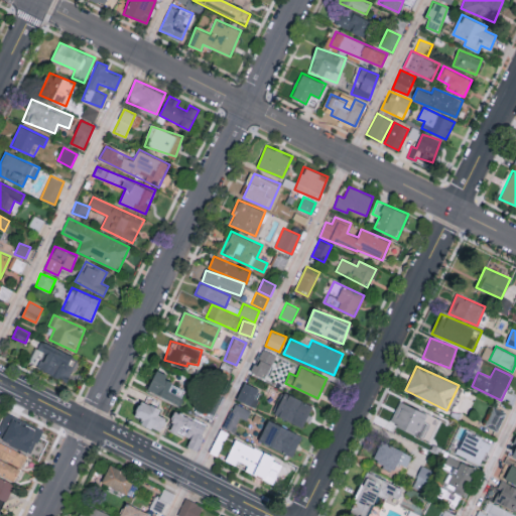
[(179,405),(186,389),(164,379),(167,374),(156,369),(147,390),(179,405)]
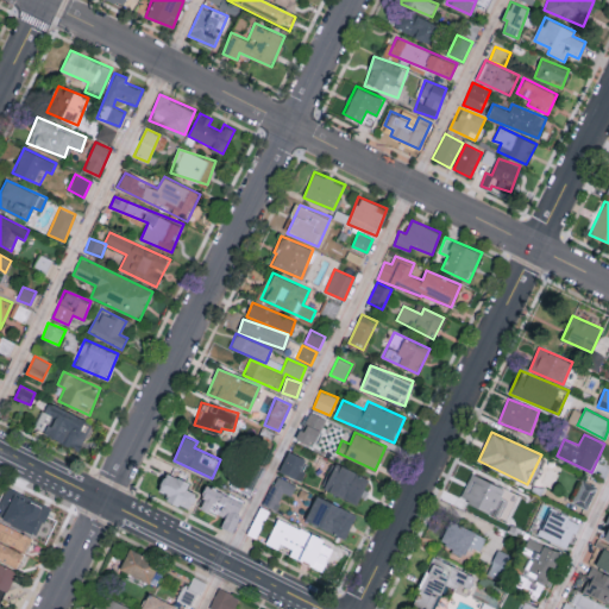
[(306,458),(288,451),(278,471),(301,481),(306,471),(301,470),(306,458)]
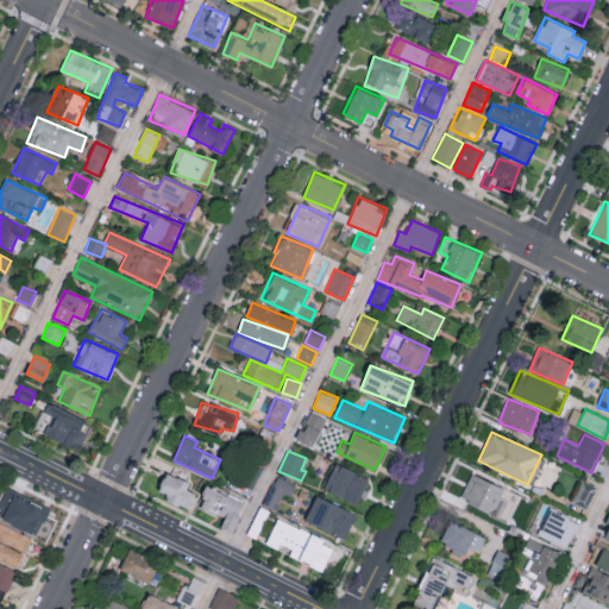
[(359,504),(370,478),(334,463),(324,490),(359,504)]
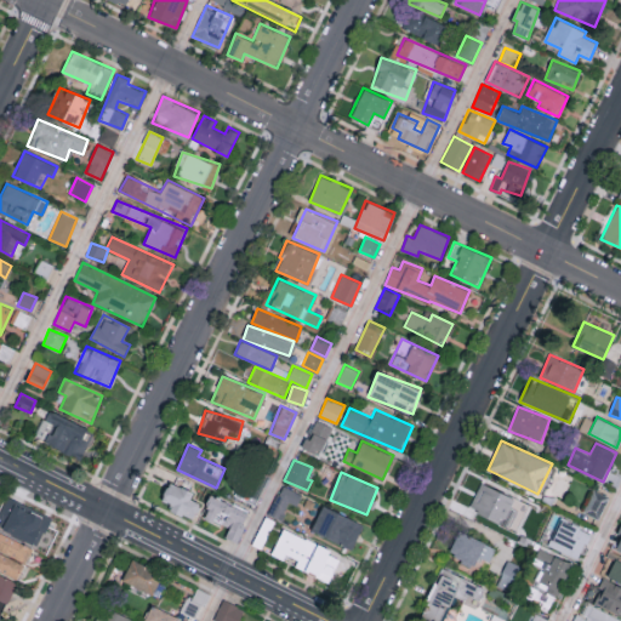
[(171,503),(170,508),(193,519),(200,503),(189,499),(193,491),(170,480),(160,499),(171,503)]
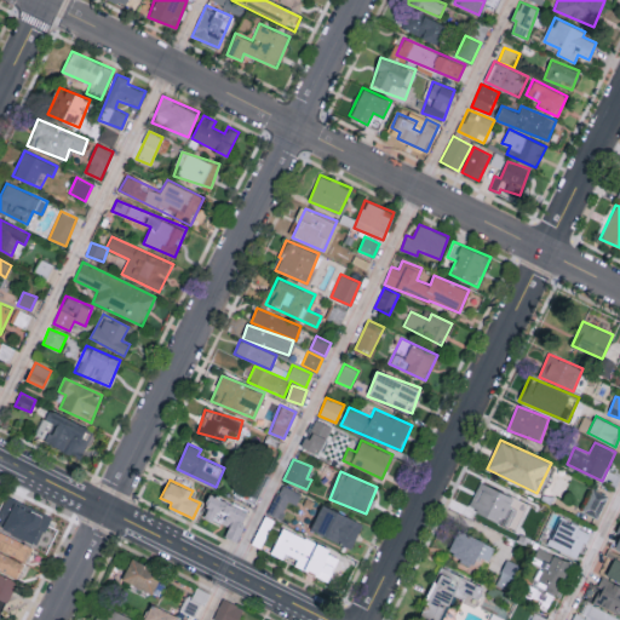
[(518,527),(527,499),(477,483),(469,511),(518,527)]
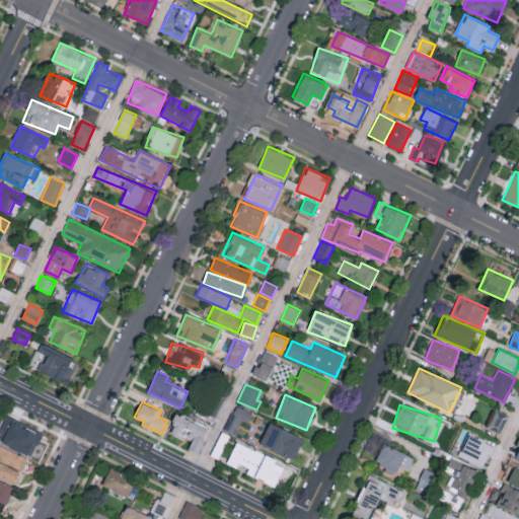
[(246,423),(251,413),(235,405),(226,428),(230,430),(234,418),(246,423)]
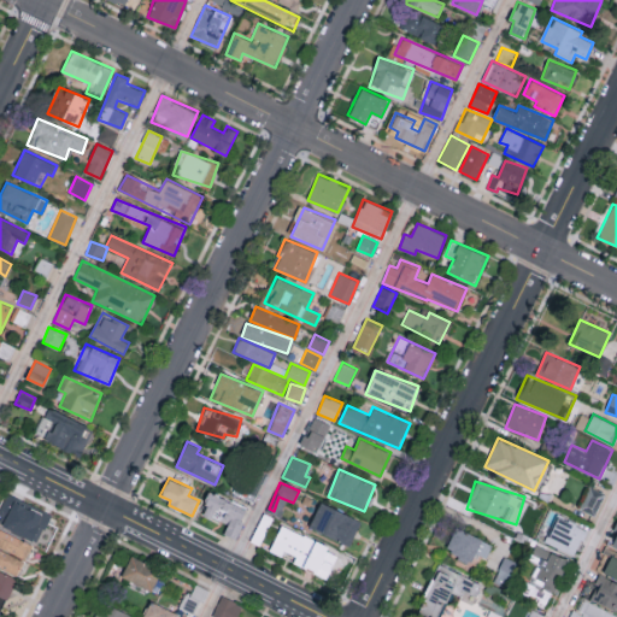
[(605,494),(587,485),(576,506),(594,516),(605,494)]
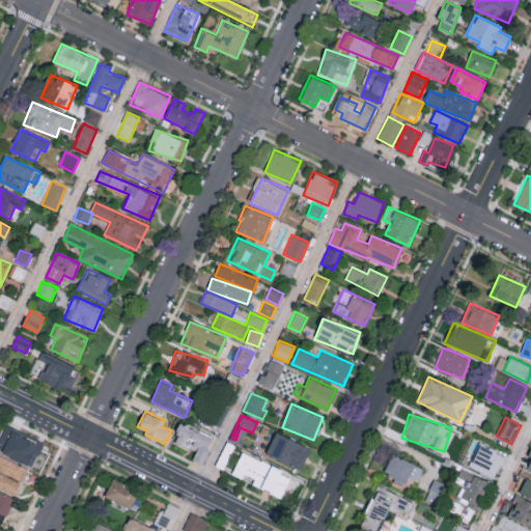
[(213,437),(179,424),(173,443),(196,450),(193,459),(202,463),(213,437)]
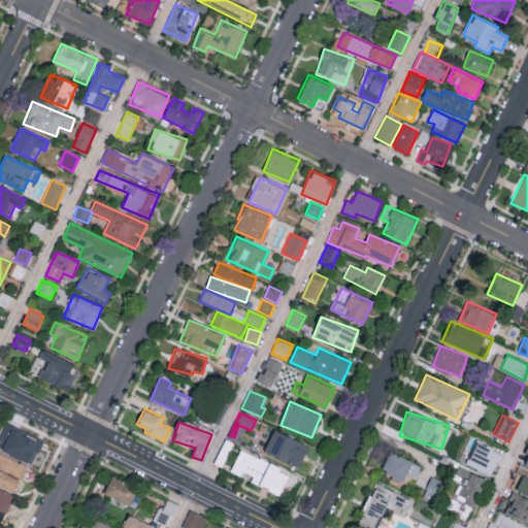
[(0,440),(0,449),(31,464),(42,440),(8,424),(0,440)]
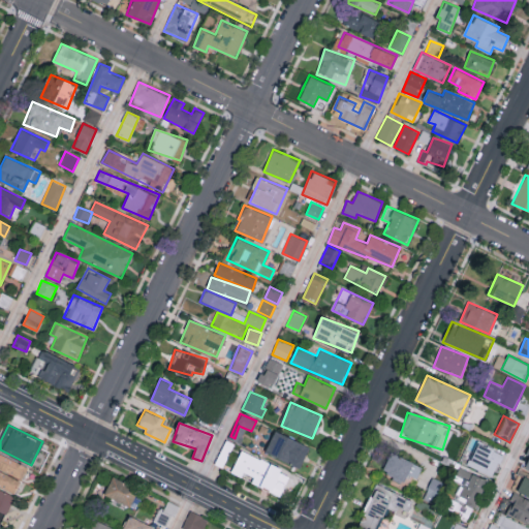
[(309,446),(275,430),(265,452),(300,468),(309,446)]
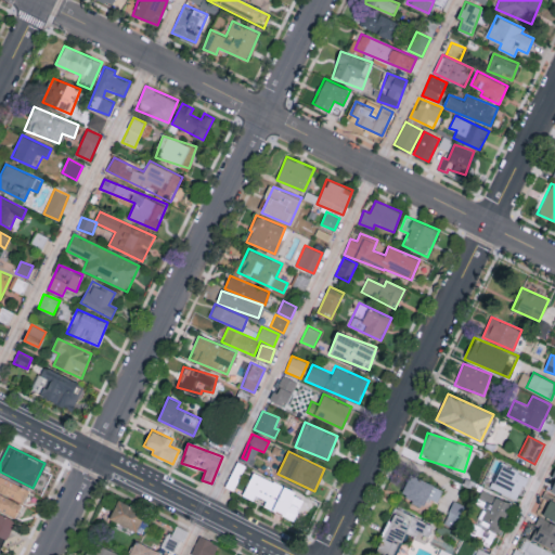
[(234,490),(237,481),(243,483),(249,467),(236,462),(226,487),(234,490)]
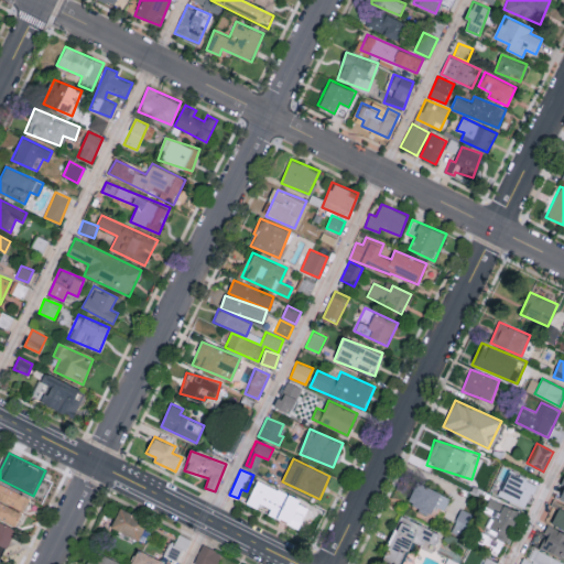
[(535,483),(510,473),(500,495),(527,506),(535,483)]
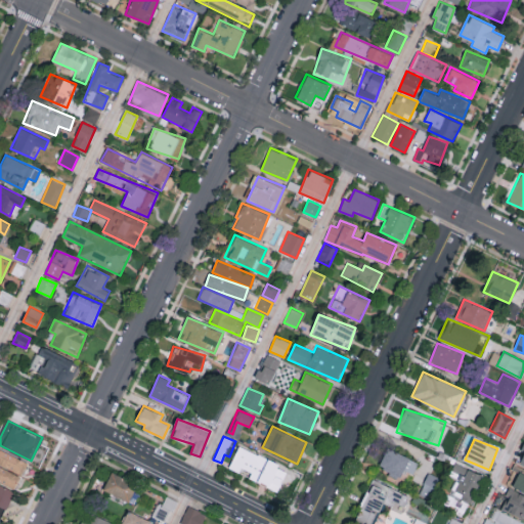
[(228,469),(278,489),(288,468),(237,447),(228,469)]
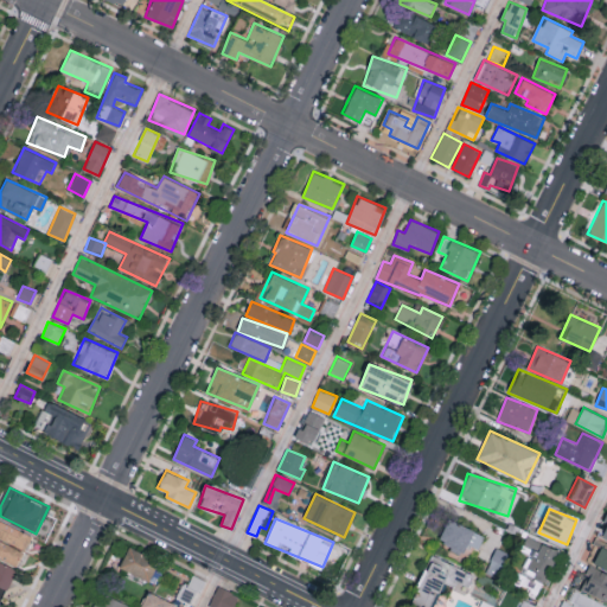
[(468,544),(479,548),(485,534),(448,519),(438,542),(465,553),(468,544)]
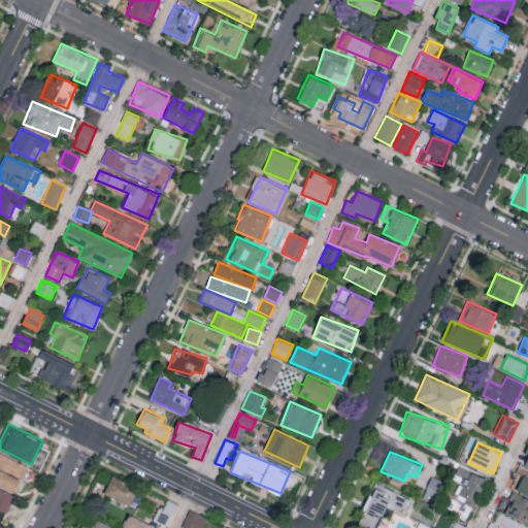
[(28,465),(0,453),(0,467),(22,477),(28,465)]
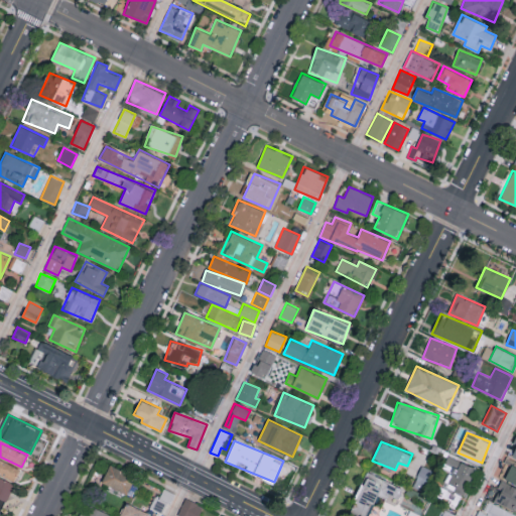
[(476,468),(448,456),(442,469),(449,472),(442,487),(437,485),(432,494),(457,505),(461,495),(464,497),(476,468)]
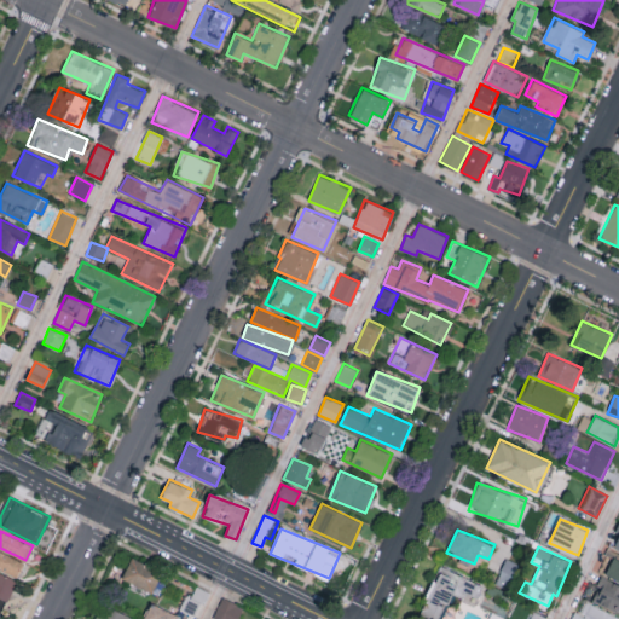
[(0,568),(17,577),(24,562),(0,550),(0,568)]
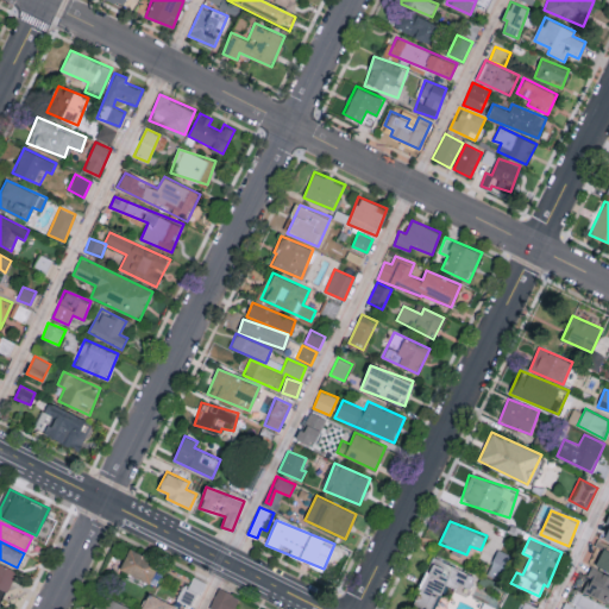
[(119,569),(150,583),(159,563),(129,548),(119,569)]
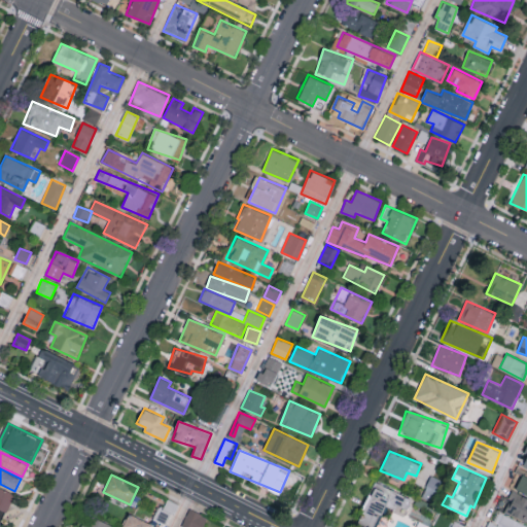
[(516,490),(526,494),(526,477),(522,475),(516,490)]
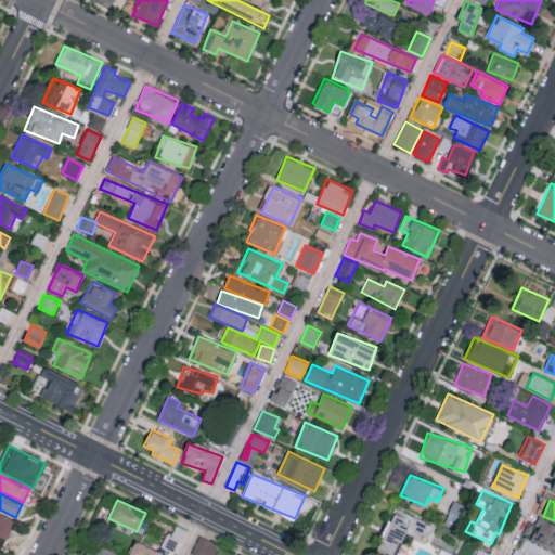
[(455,528),(464,505),(453,501),(444,524),(455,528)]
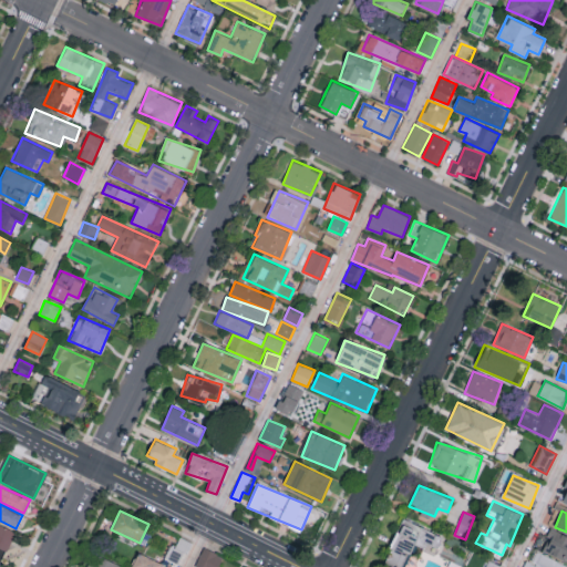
[(441,535),(402,518),(383,563),(394,566),(403,566),(414,543),(434,552),(441,535)]
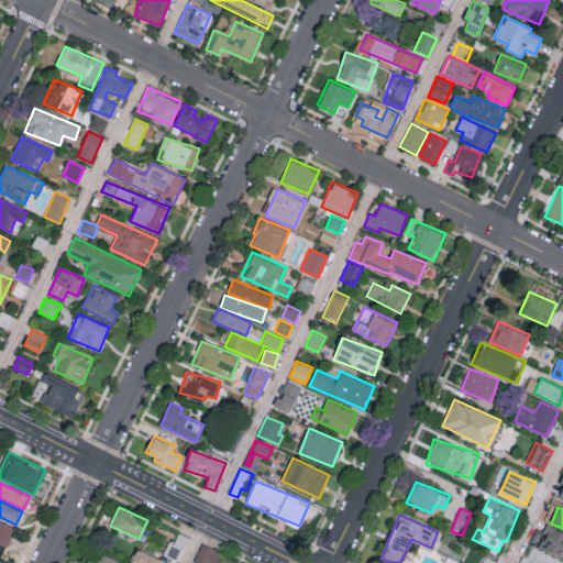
[(0,545),(7,548),(15,526),(0,519),(0,545)]
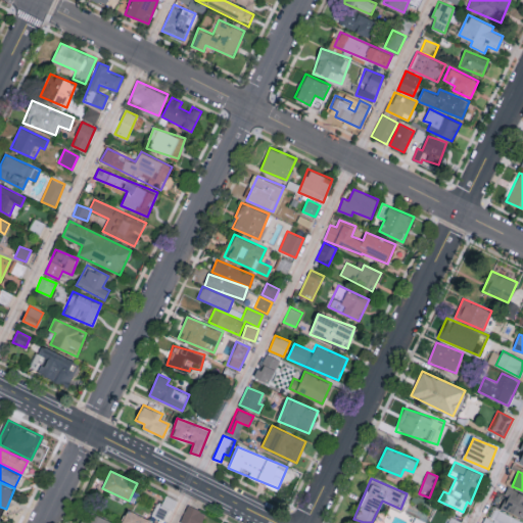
[(500,507),(522,518),(522,493),(509,487),(500,507)]
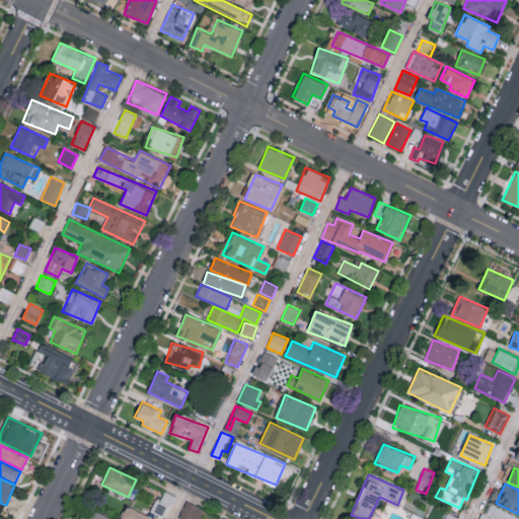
[(151,511),(165,517),(173,495),(164,492),(160,500),(156,498),(151,511)]
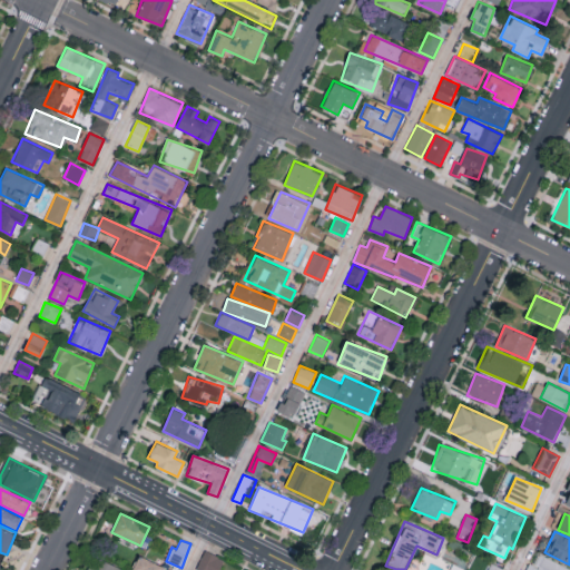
[(197,568),(200,569),(218,569),(224,559),(204,550),(197,568)]
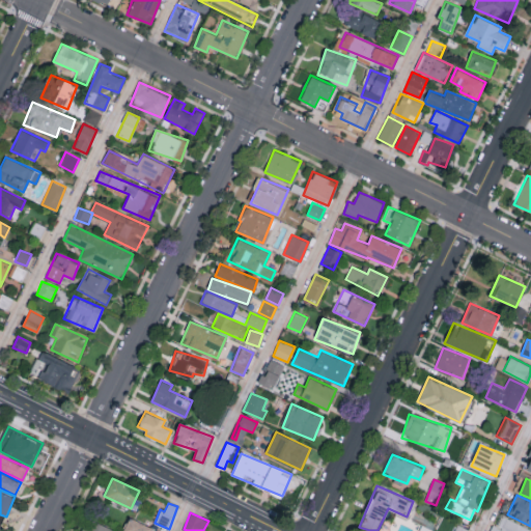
[(530,530),(530,529),(500,514),(491,530),(530,530)]
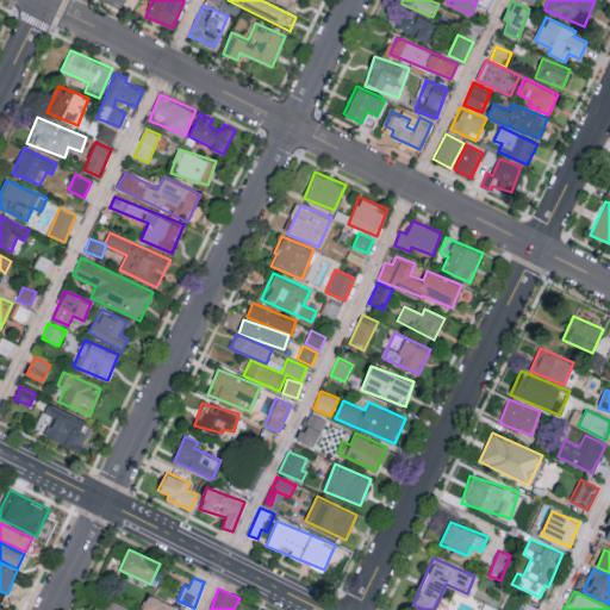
[(131,609),(100,595),(92,609),(131,609)]
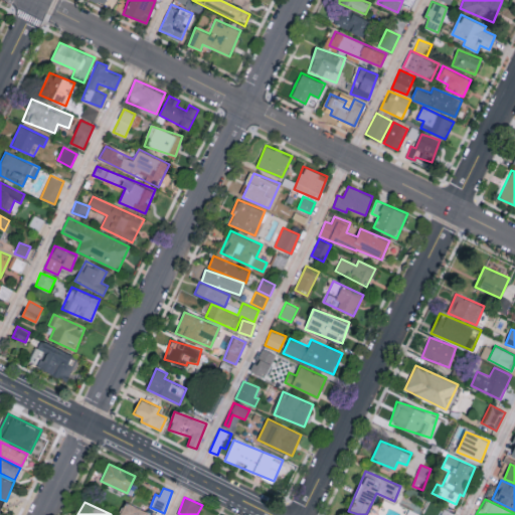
[(154,514),(125,502),(119,514),(154,514)]
